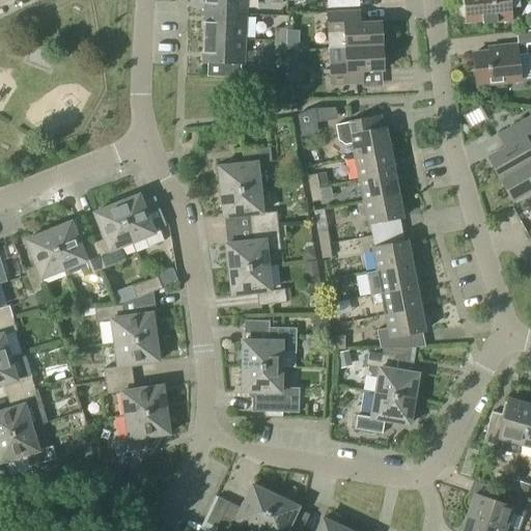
[(246,16),(246,0),(205,0),(204,14),(246,16)]
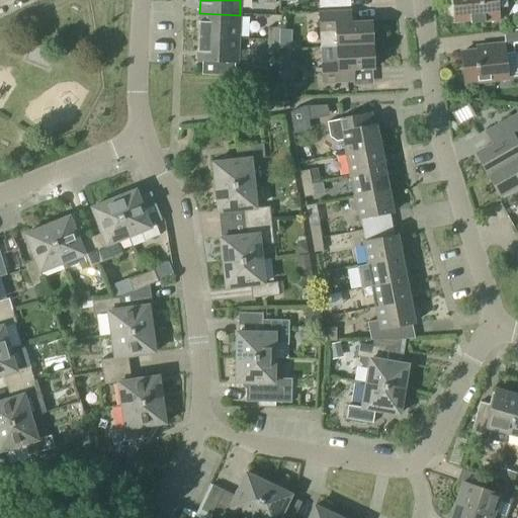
[(244,0),(245,10),(258,10),(258,0),(244,0)]
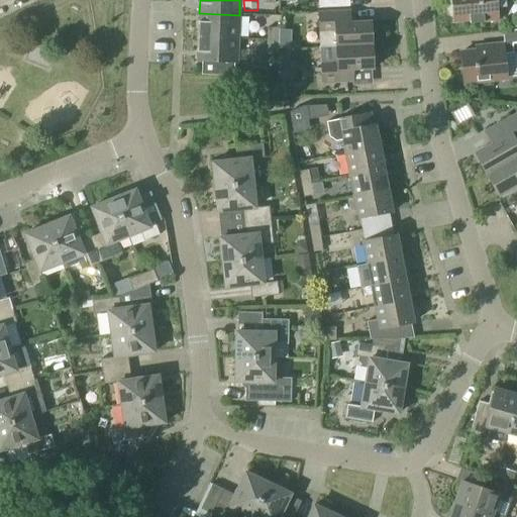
[(317,0),(318,9),(344,7),(343,0),(317,0)]
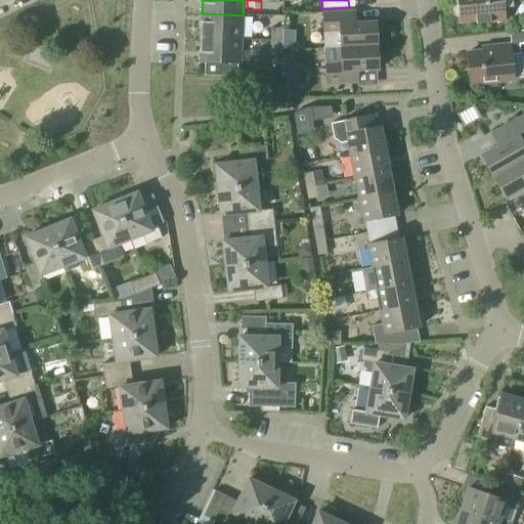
[(511,5),(510,0),(457,0),(461,22),(476,19),(477,25),(491,23),(491,22),(505,20),(504,10),(507,9),(510,7),(511,5)]
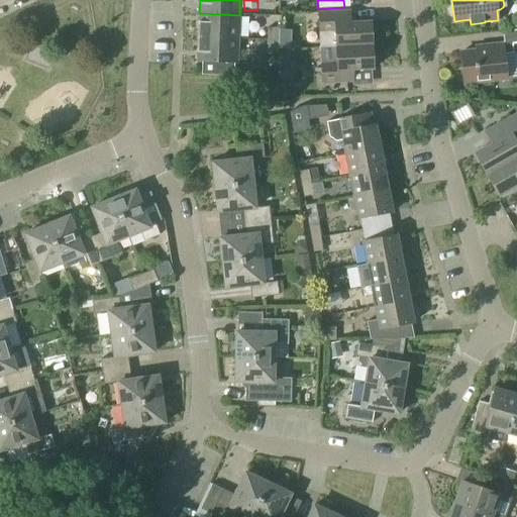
[(344,24),(344,11),(334,11),(317,13),(319,48),(336,47),(372,45),(371,22),(344,24)]
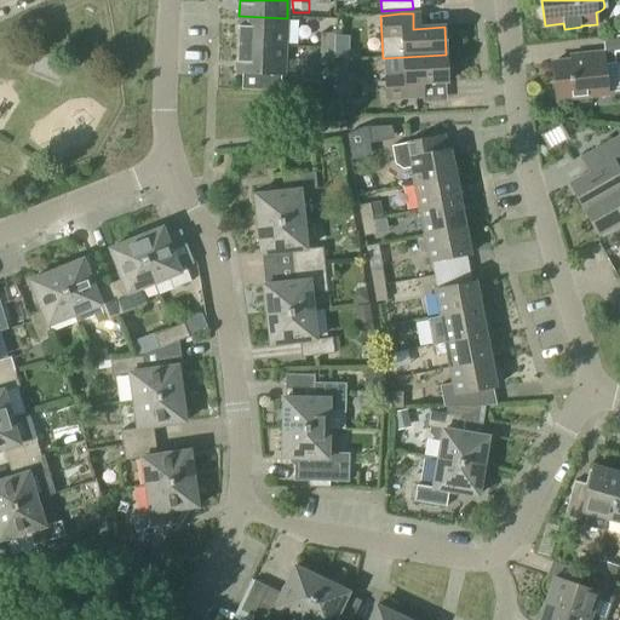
[(286,47),(287,18),(239,16),(237,45),(286,47)]
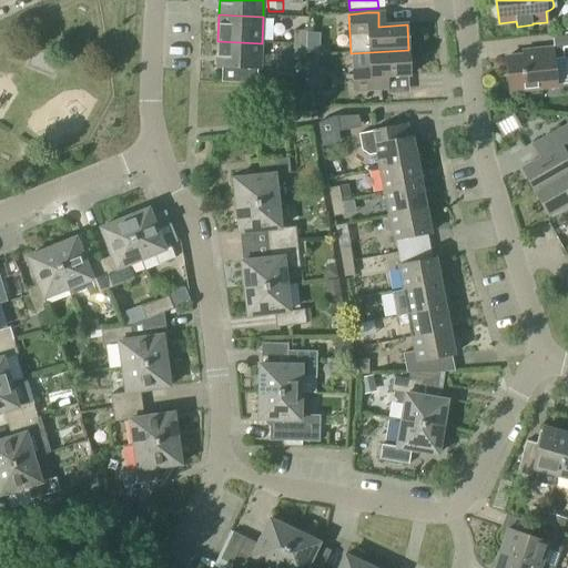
[(305,58),(306,32),(293,31),(292,58),(305,58)]
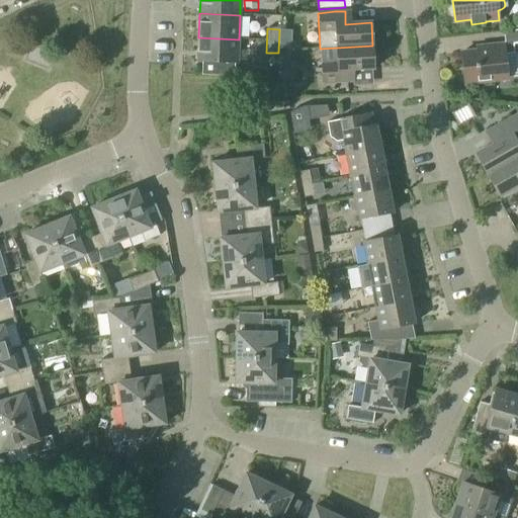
[(238,64),(239,39),(198,37),(197,62),(201,63),(201,76),(234,76),(234,64),(238,64)]
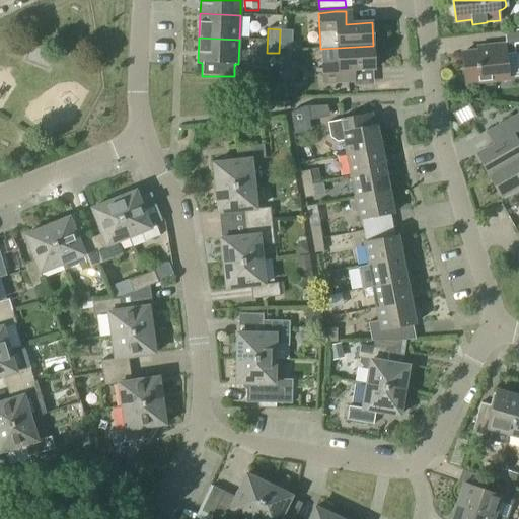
[(465,83),(508,79),(506,55),(515,54),(514,44),(487,47),(487,51),(462,53),(465,83)]
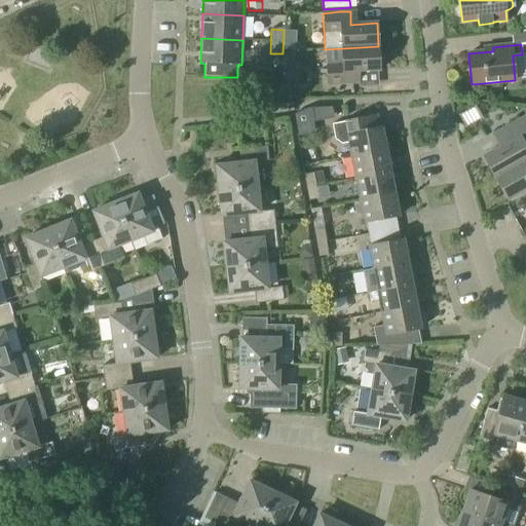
[(379,71),(378,46),(342,48),(342,64),(326,64),(328,86),(352,85),(352,73),(379,71)]
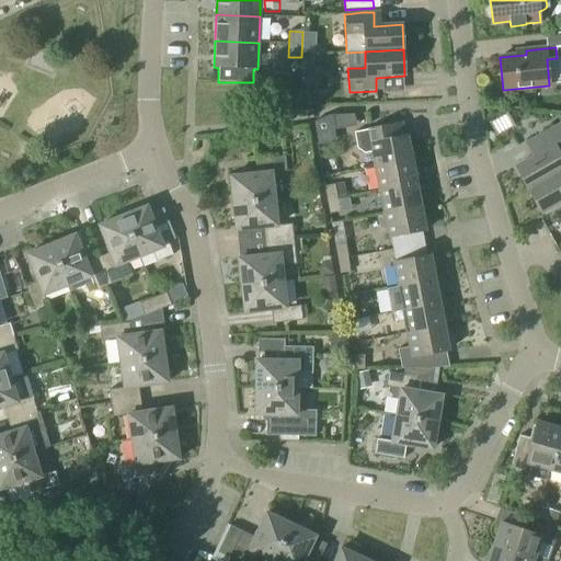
[(304,86),(313,86),(312,57),(304,57),(304,86)]
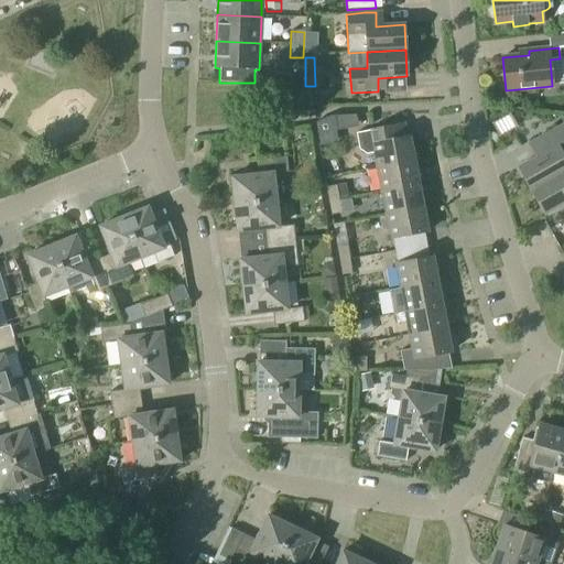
[(342,116),(344,130),(358,127),(356,115),(342,116)]
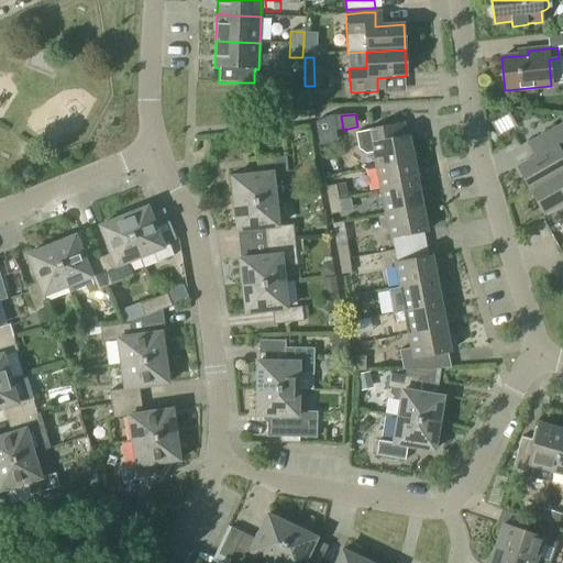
[(562,154),(562,127),(562,124),(526,144),(534,158),(519,167),(532,189),(562,172),(562,158),(561,155),(562,154)]
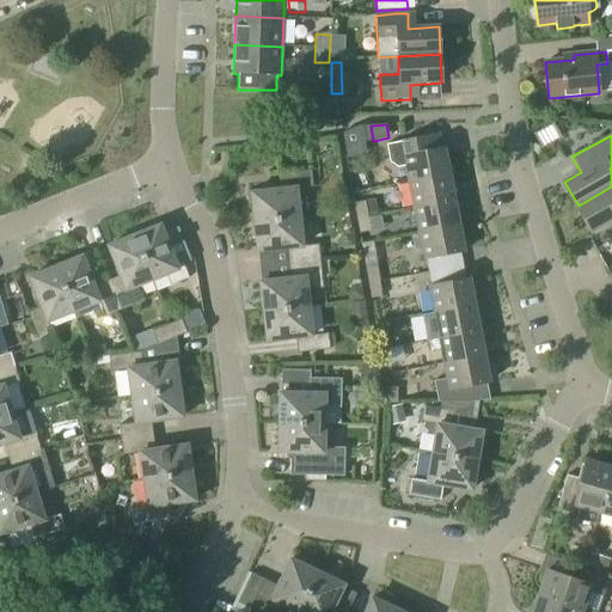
[(408,181),(448,173),(444,148),(433,150),(430,136),(386,145),(390,163),(398,167),(405,166),(408,181)]
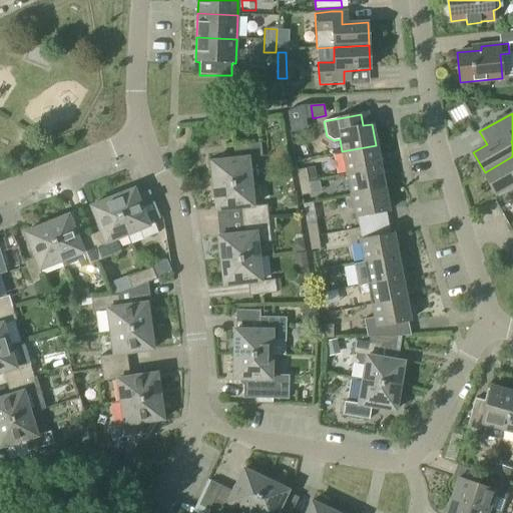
[(210,161),(213,185),(250,181),(248,157),(263,155),(261,144),(234,146),(235,158),(210,161)]
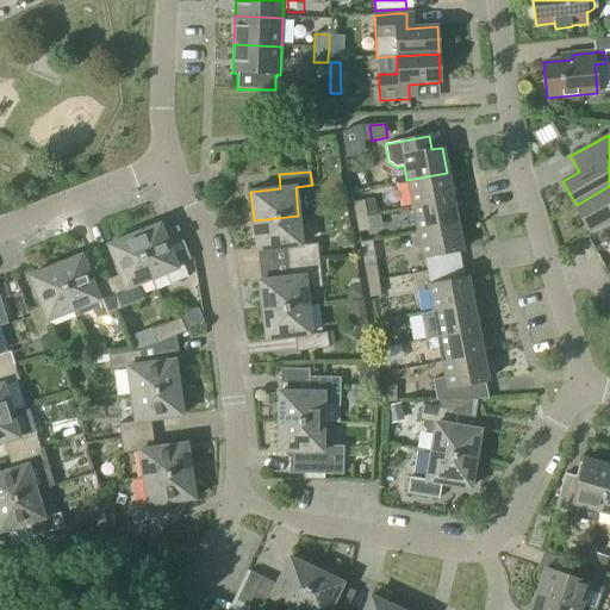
[(411,205),(453,198),(447,173),(406,180),(411,205)]
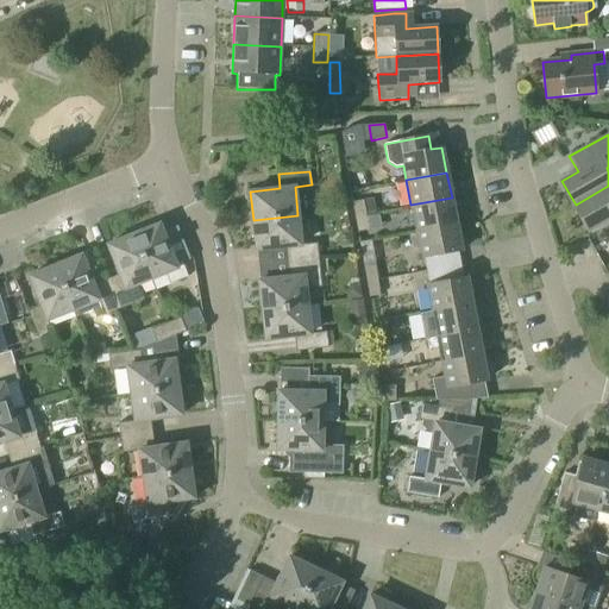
[(608,186),(576,205),(590,230),(607,220),(608,225),(608,186)]
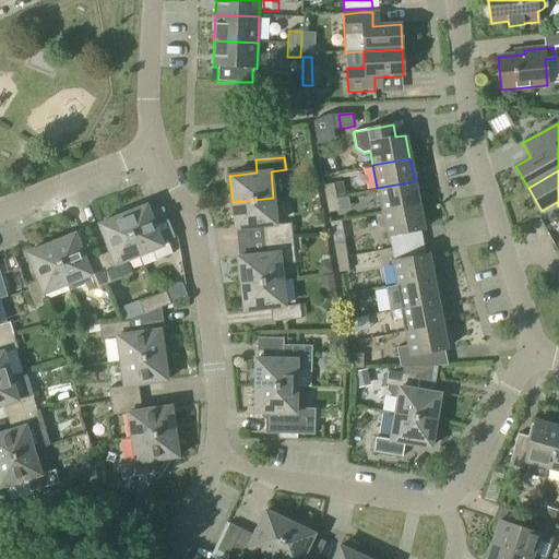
[(381,212),(419,204),(415,181),(377,188),(377,191),(367,192),(368,201),(379,200),(381,212)]
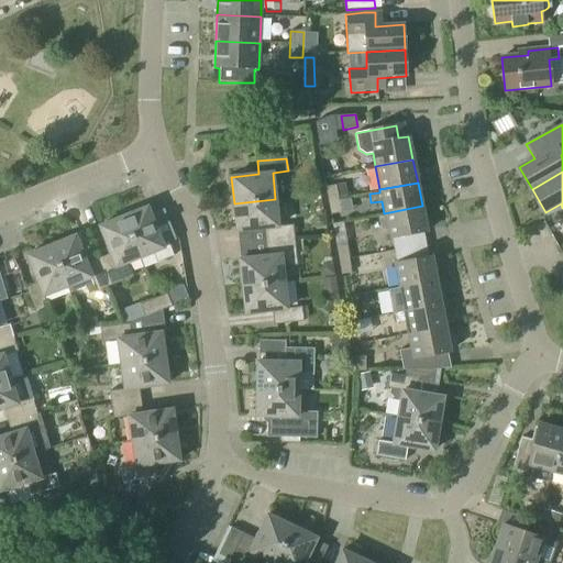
[(338,198),(345,197),(343,184),(324,187),(327,200),(338,198)]
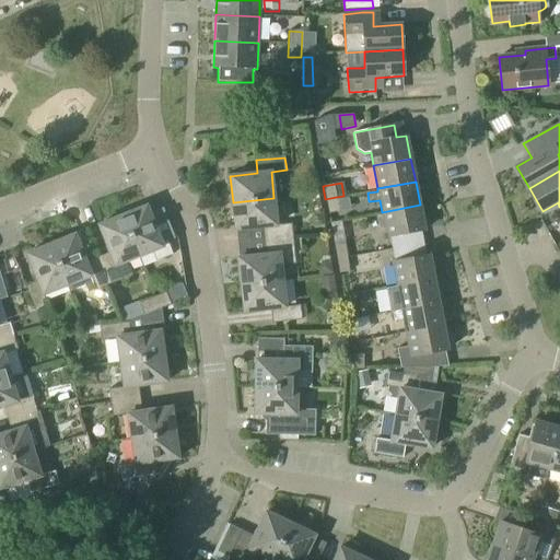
[(336,199),(336,197),(325,199),(328,214),(338,212),(337,208),(346,207),(345,197),(336,199)]
